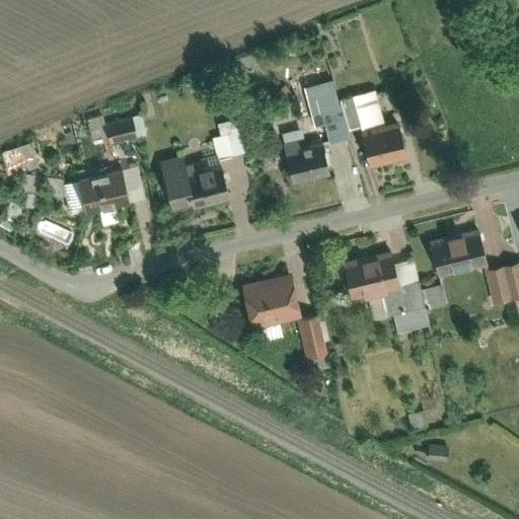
[(324,119),(330,142),(349,138),(344,115),(324,119)]
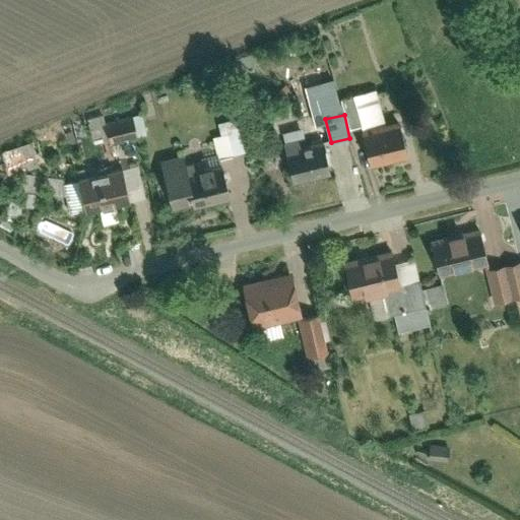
[(108,133),(111,145),(137,138),(134,127),(108,133)]
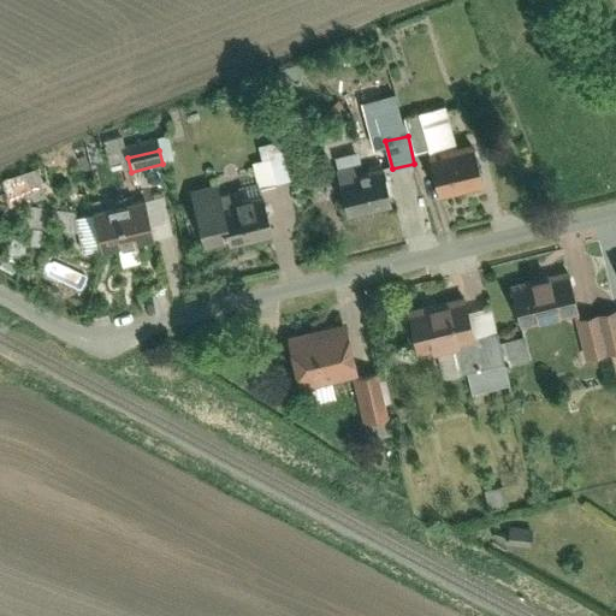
[(444,201),(484,191),(474,150),(430,160),(438,202),(444,201)]
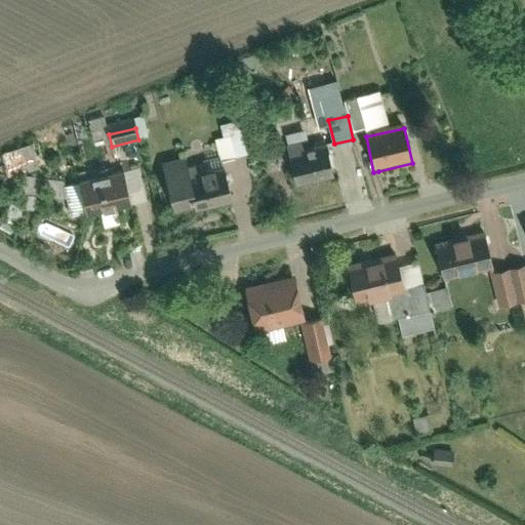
[(220,158),(221,161),(248,155),(243,134),(216,140),(220,158)]
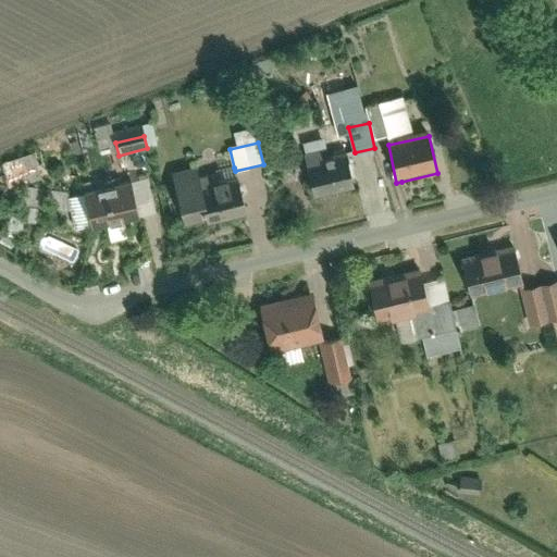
[(304,159),(313,199),(353,189),(343,150),(304,159)]
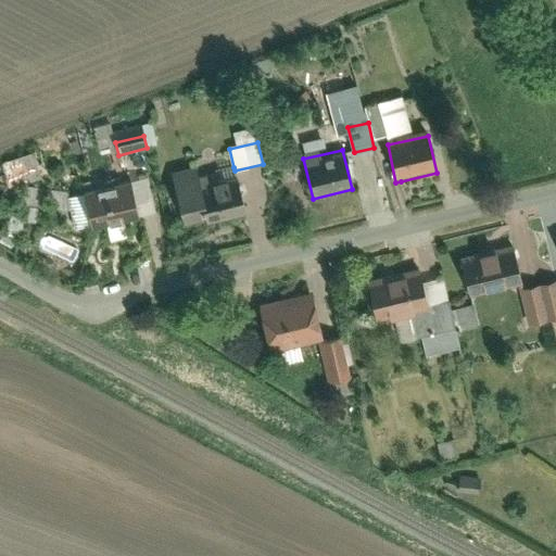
[(23,158),(7,162),(13,182),(28,178),(23,158)]
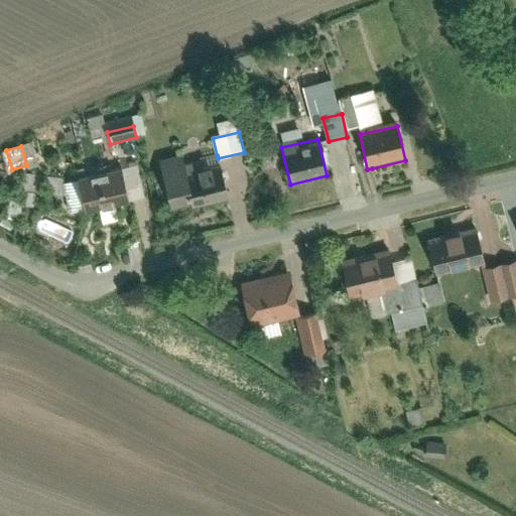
[(192,207),(194,210),(228,201),(218,158),(217,155),(185,163),(183,155),(158,161),(170,212),(192,207)]
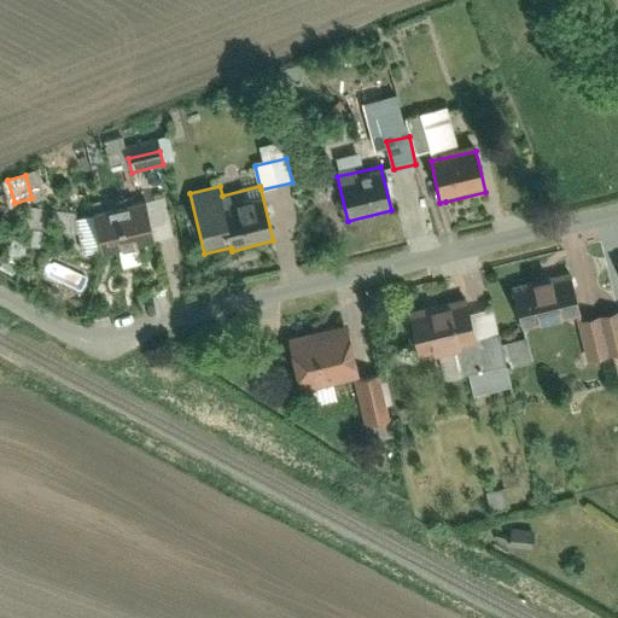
[(93,215),(103,257),(155,246),(145,203),(93,215)]
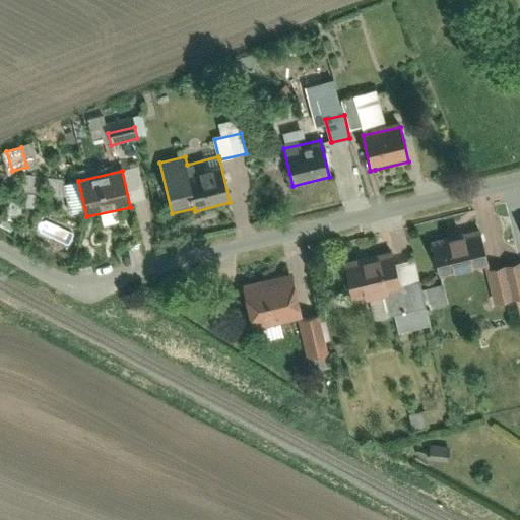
[(431,241),(441,280),(489,269),(479,229),(431,241)]
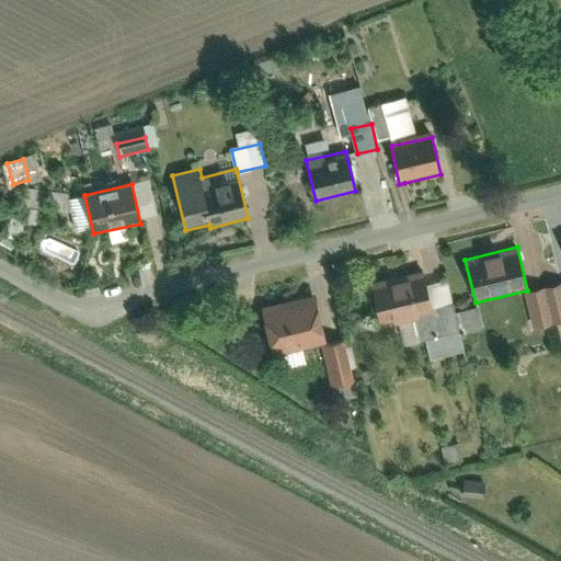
[(370,284),(381,329),(434,317),(423,272),(370,284)]
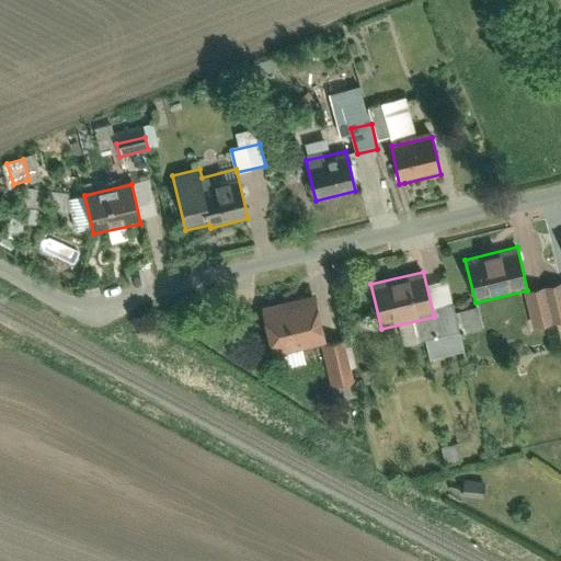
[(560,287),(526,296),(535,331),(560,324),(560,287)]
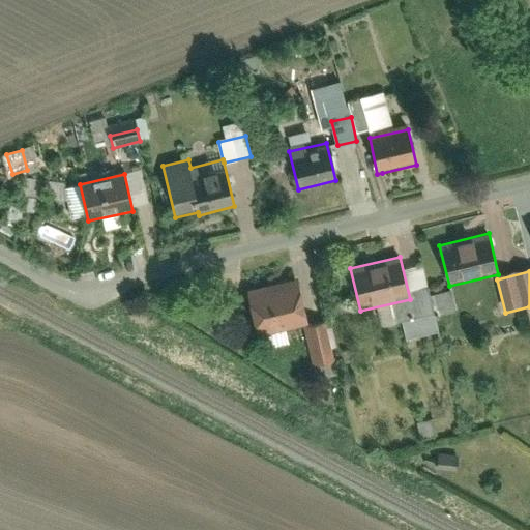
[(245,293),(255,336),(307,326),(298,282),(245,293)]
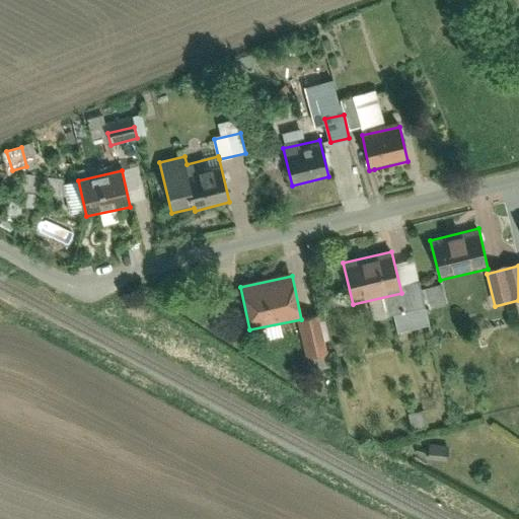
[(325,353),(317,318),(298,323),(305,357),(325,353)]
